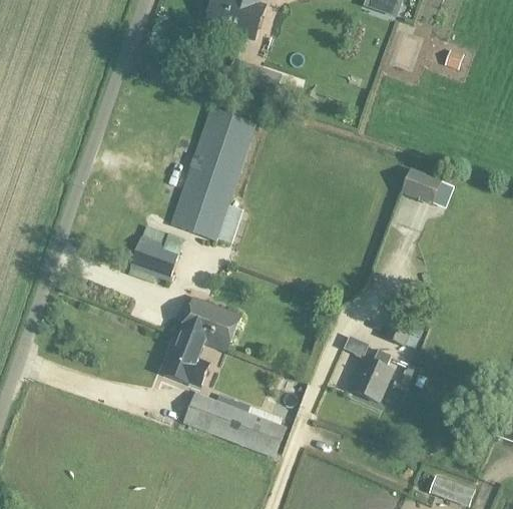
[(213,0),(206,20),(234,29),(233,31),(254,38),(266,4),(254,0),(213,0)]
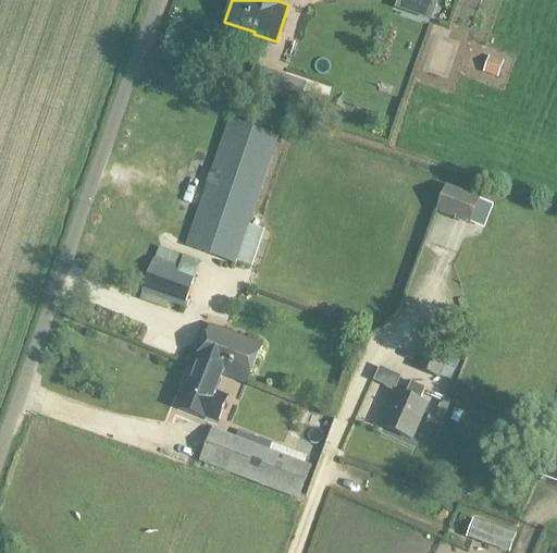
[(490,62),(495,52),(480,45),(474,56),(490,62)]
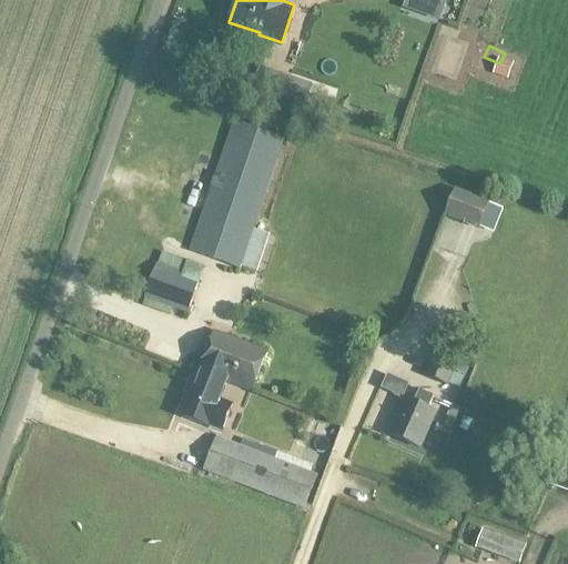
[(259,67),(251,92),(301,108),(310,82),(259,67)]
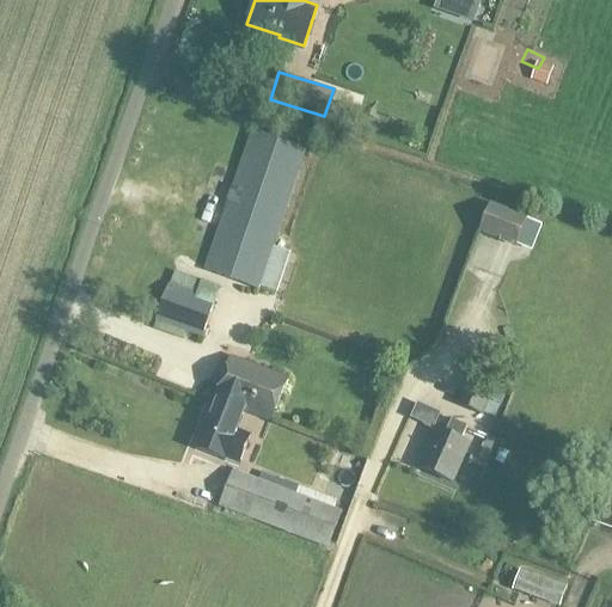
[(307,146),(250,127),(201,268),(259,287),(307,146)]
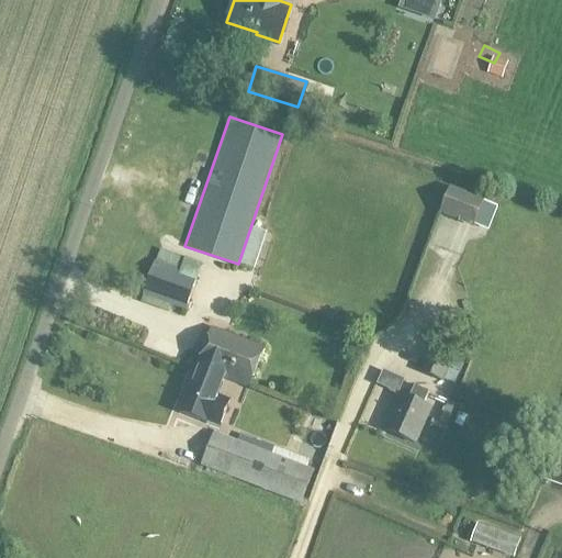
[(440,210),(474,224),(485,198),(451,183),(440,210)]
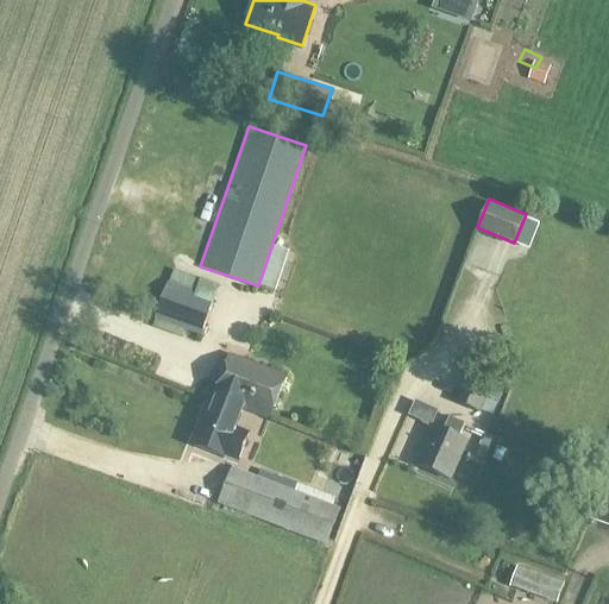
[(201,333),(215,295),(168,278),(154,316),(201,333)]
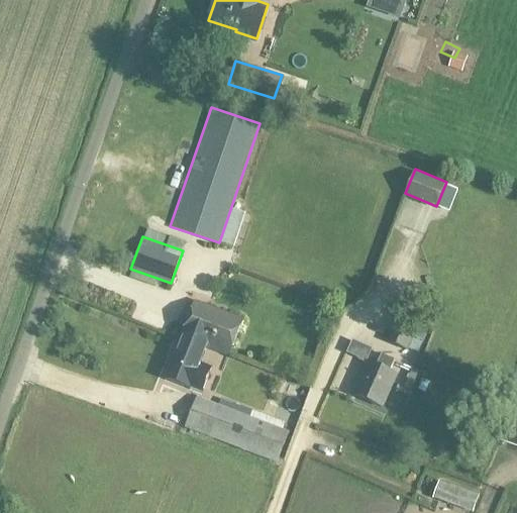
[(182,334),(206,344),(228,352),(242,316),(196,298),(182,334)]
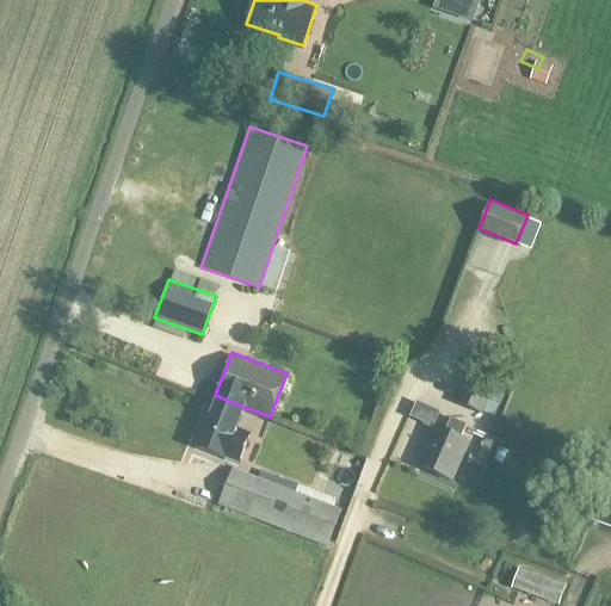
[(491,378),(469,369),(456,400),(477,408),(491,378)]
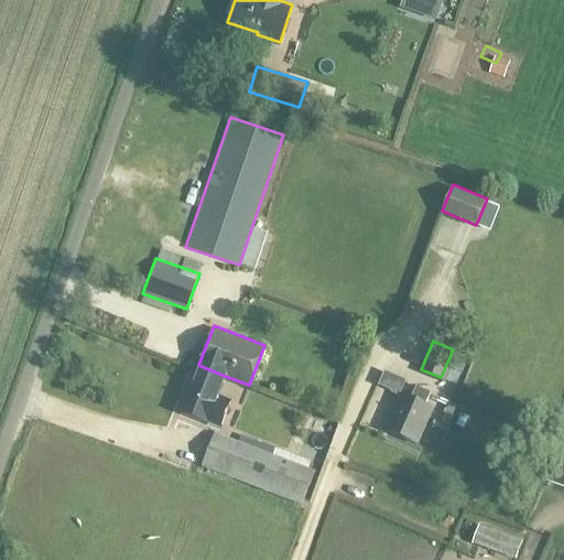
[(217,395),(225,376),(198,365),(181,410),(219,426),(230,400),(217,395)]
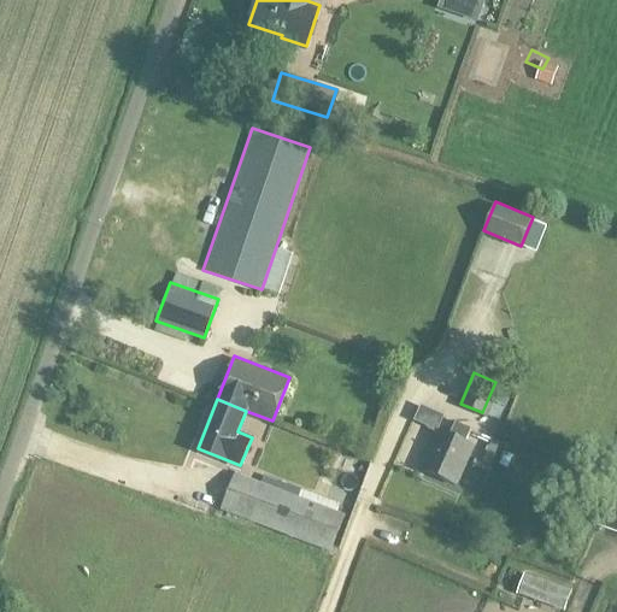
[(472,443),(464,440),(470,427),(454,419),(448,434),(440,430),(423,469),(456,483),(472,443)]
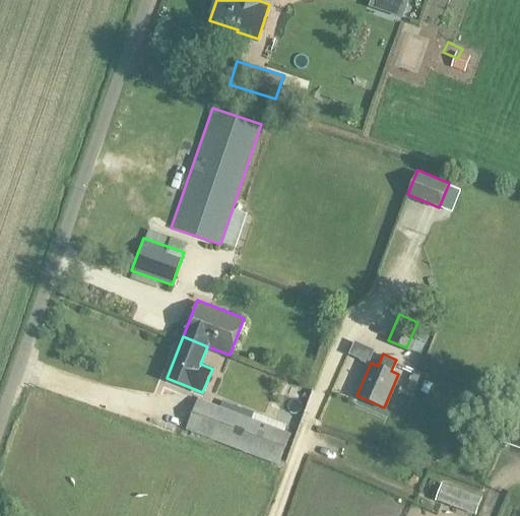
[(287,401),(294,380),(282,376),(275,397),(287,401)]
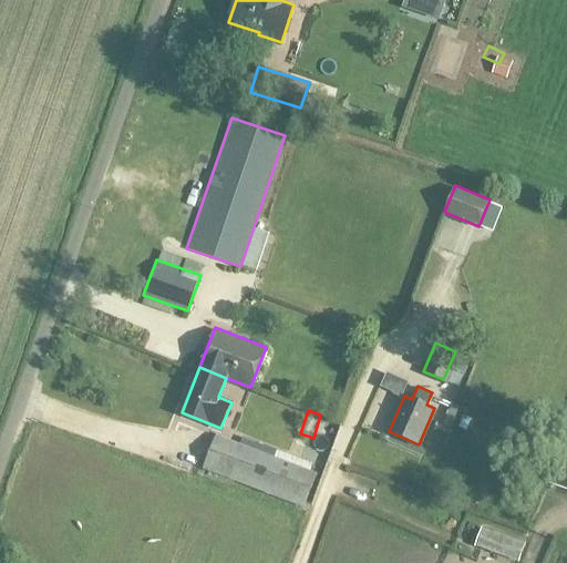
[(317,472),(215,433),(202,467),(303,507),(317,472)]
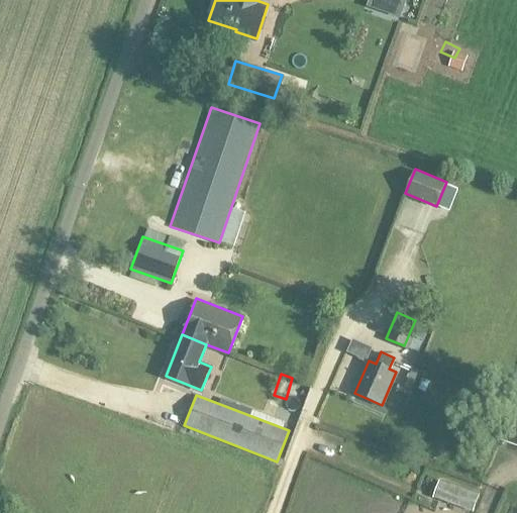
[(516,443),(516,401),(513,400),(500,437),(516,443)]
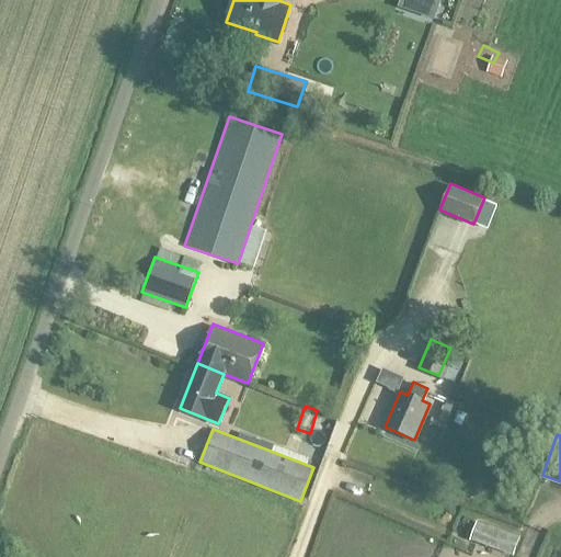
[(471,507),(466,526),(505,538),(512,520),(471,507)]
